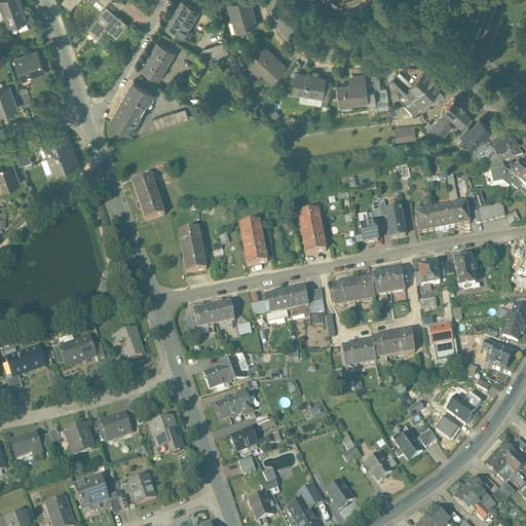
[(20,0),(0,0),(0,2),(9,27),(17,23),(20,29),(29,26),(20,0)]
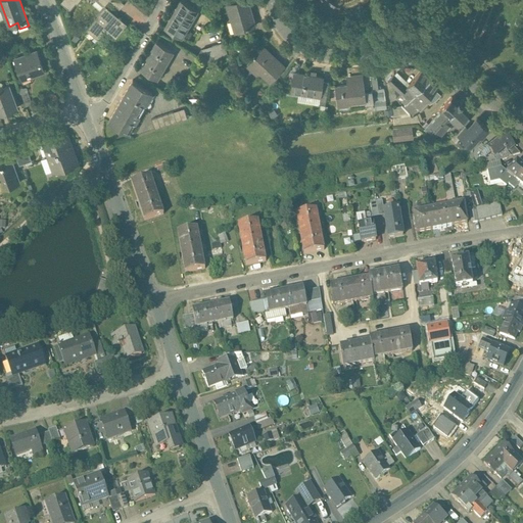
[(124,3),(121,0),(109,0),(120,8),(124,3)]
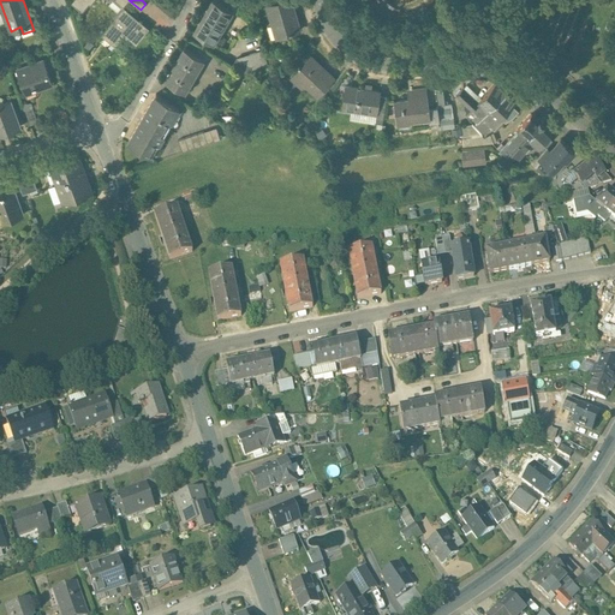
[(232,10),(215,0),(210,0),(193,30),(213,42),(232,10)]
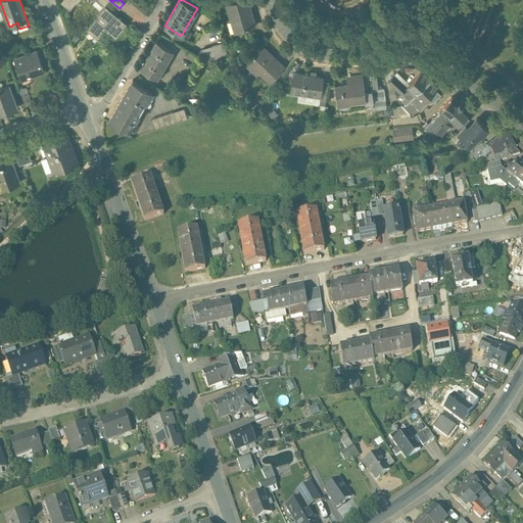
[(231,0),(227,1),(235,29),(254,22),(247,0),(231,0)]
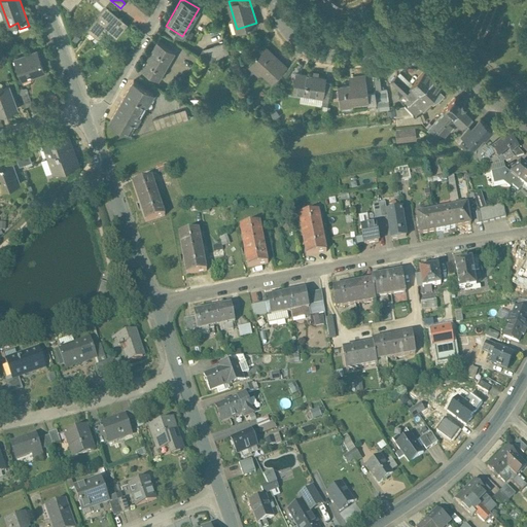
[(127,24),(106,6),(88,29),(96,36),(104,26),(116,36),(127,24)]
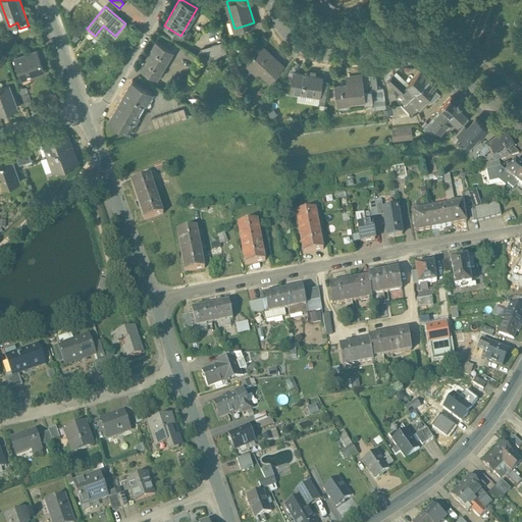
[(172,49),(156,40),(140,67),(156,76),(172,49)]
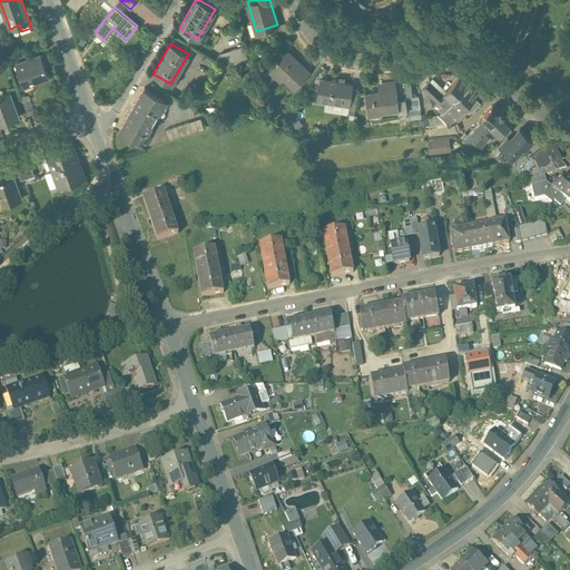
[(244,46),(219,52),(216,59),(227,66),(231,60),(233,59),(234,62),(248,59),(244,46)]
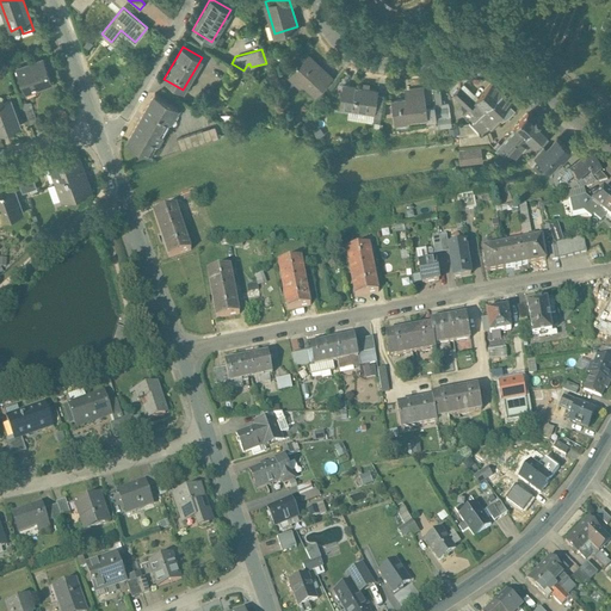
[(333,74),(308,51),(289,72),(301,82),(303,80),(316,92),(333,74)]
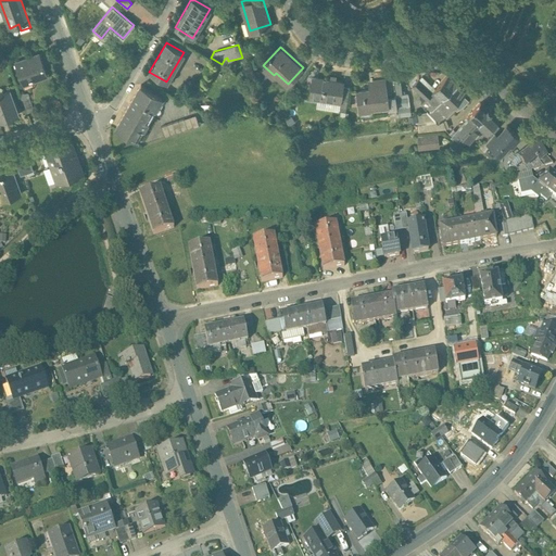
[(39,53),(15,62),(23,84),(48,74),(39,53)]
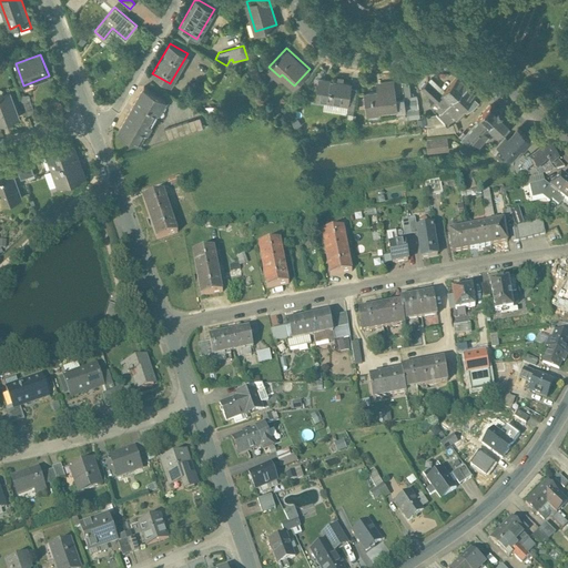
[(442,92),(435,99),(440,103),(445,108),(467,82),(458,73),(442,92)]
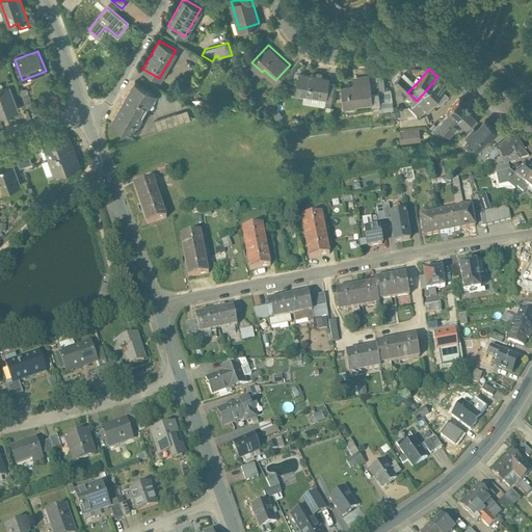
[(328,76),(298,72),(296,90),(317,94),(318,94),(318,91),(325,92),(325,95),(326,95),(328,79),(328,76)]
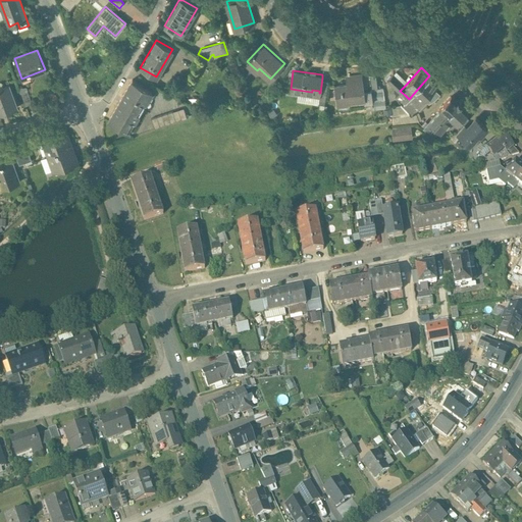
[(362,72),(350,73),(351,82),(334,84),(336,100),(348,99),(348,100),(364,98),(365,98),(364,90),(362,72)]
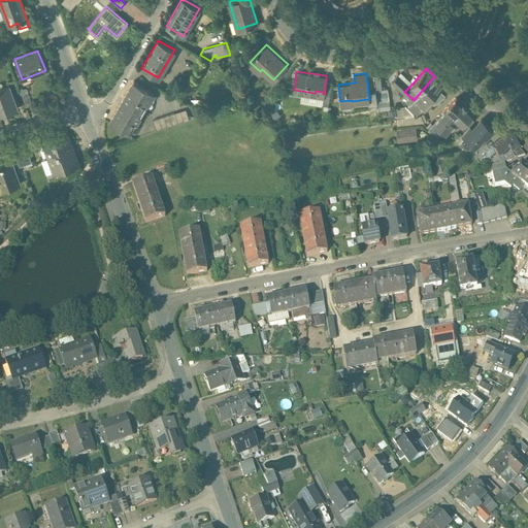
[(410,86),(397,73),(392,80),(404,92),(410,86)]
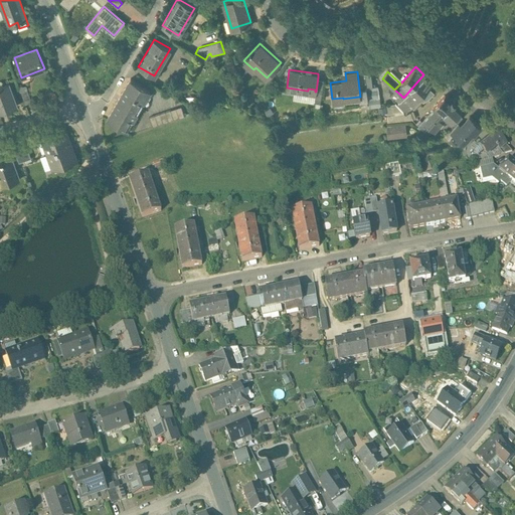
[(371,73),(364,74),(366,87),(372,86),(371,73)]
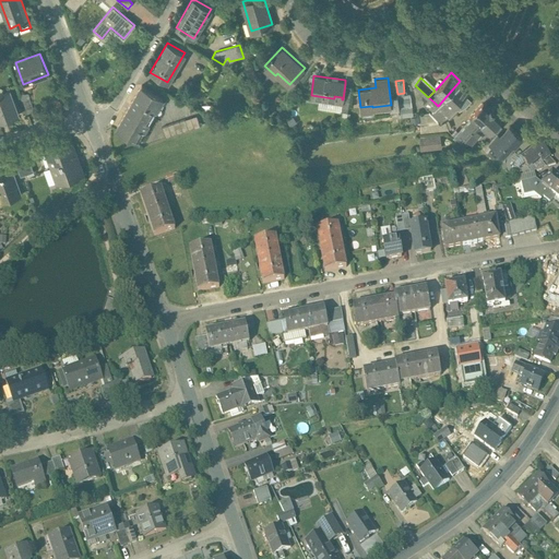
[(460,81),(438,106),(447,114),(449,116),(452,111),(450,110),(470,88),(460,81)]
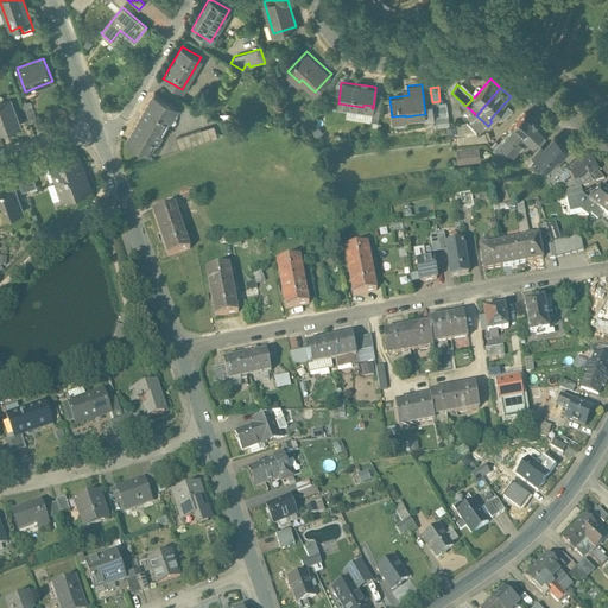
[(375,90),(373,108),(372,108),(371,116),(378,119),(382,92),(375,90)]
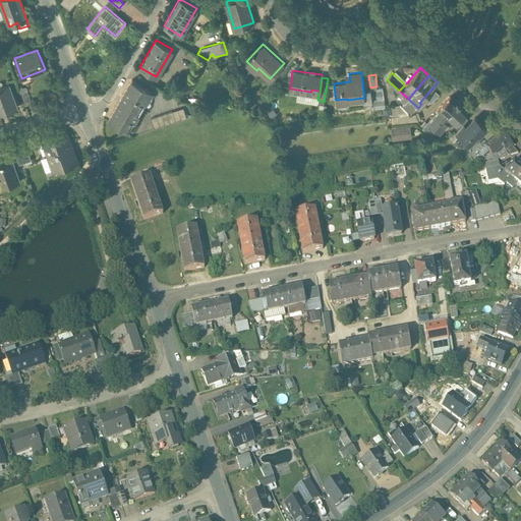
[(132,79),(108,119),(128,131),(152,91),(132,79)]
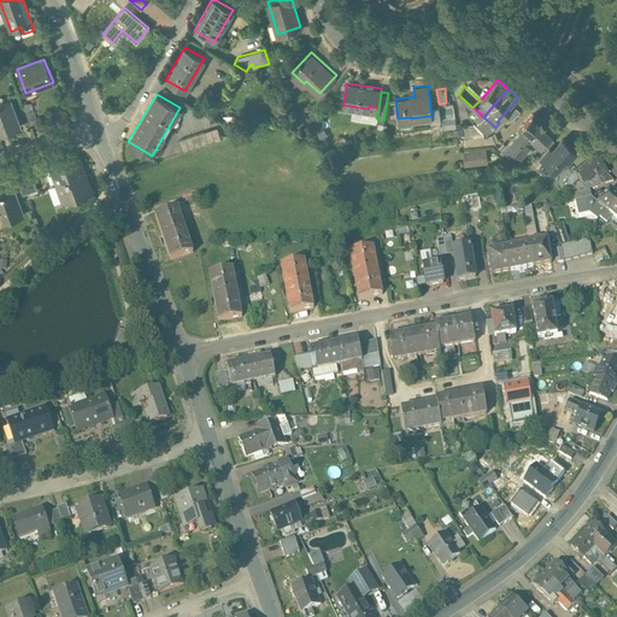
[(10,100),(0,103),(0,134),(21,127),(10,100)]
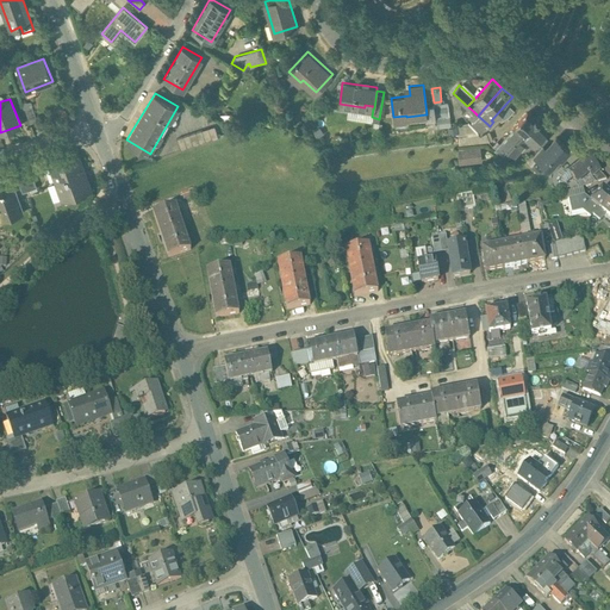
[(434,104),(425,105),(427,114),(425,114),(427,119),(435,117),(434,104)]
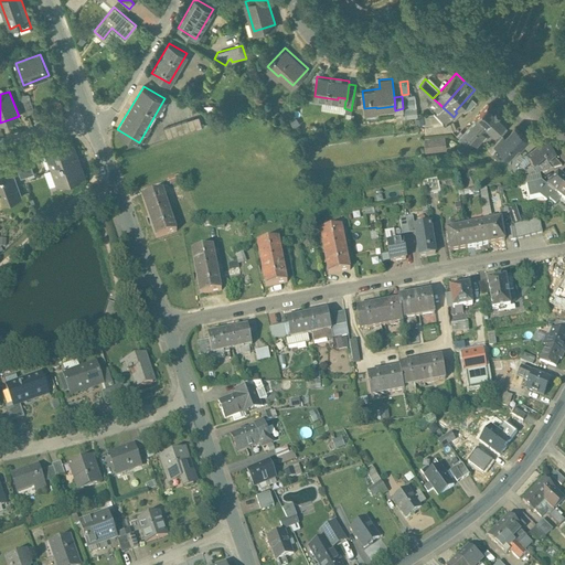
[(29,97),(22,100),(28,115),(34,113),(29,97)]
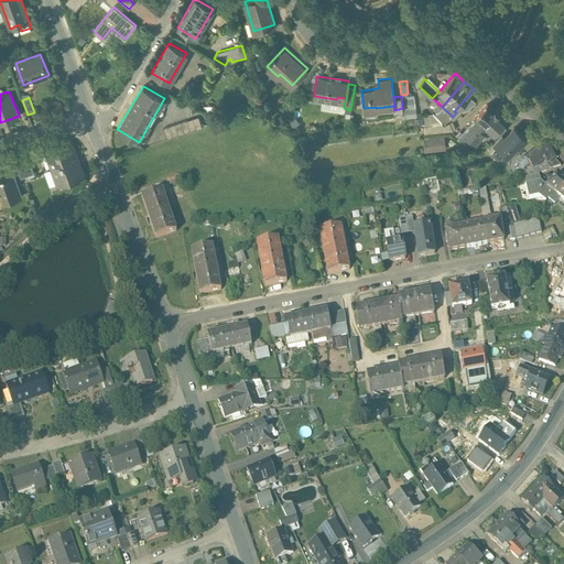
[(345,98),(337,97),(337,99),(336,99),(335,107),(344,108),(345,100),(345,98)]
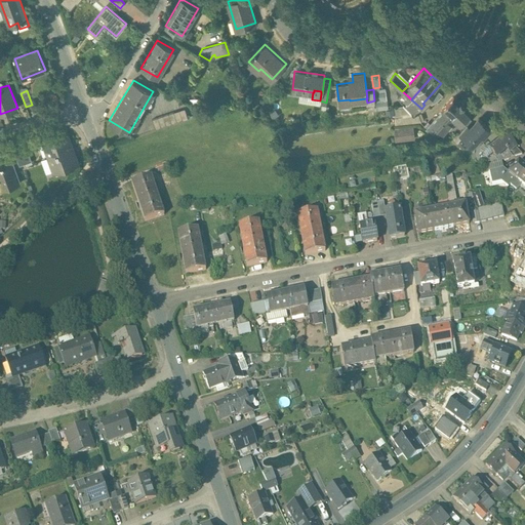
[(453,95),(442,109),(427,126),(433,131),(437,127),(448,114),(451,116),(462,103),(453,95)]
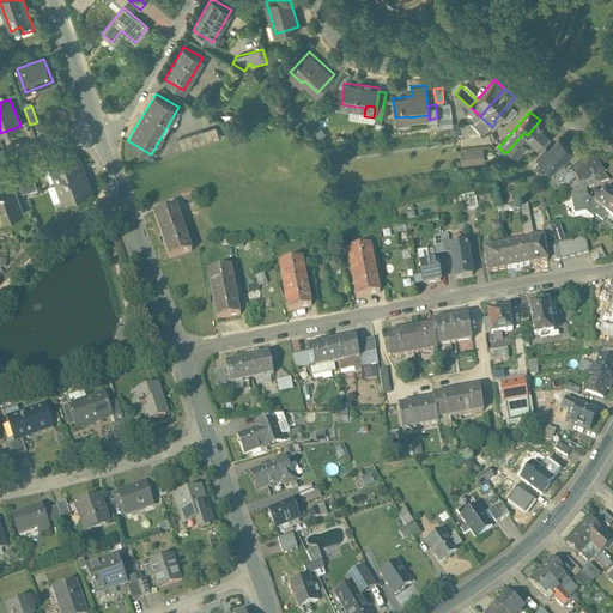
[(490,125),(480,116),(477,120),(474,122),(477,123),(484,131),(490,125)]
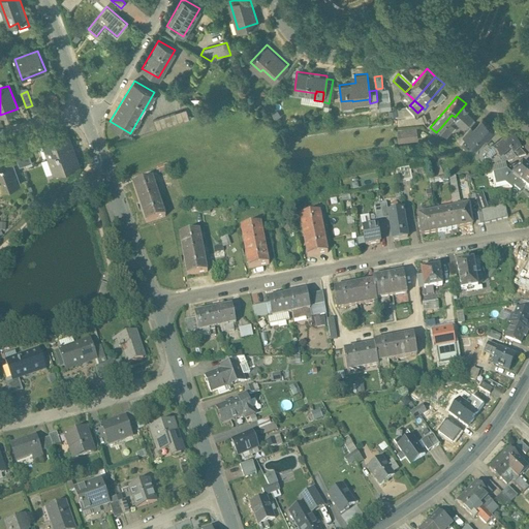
[(466,103),(455,117),(452,115),(440,128),(446,134),(458,121),(463,125),(471,116),(474,112),(466,103)]
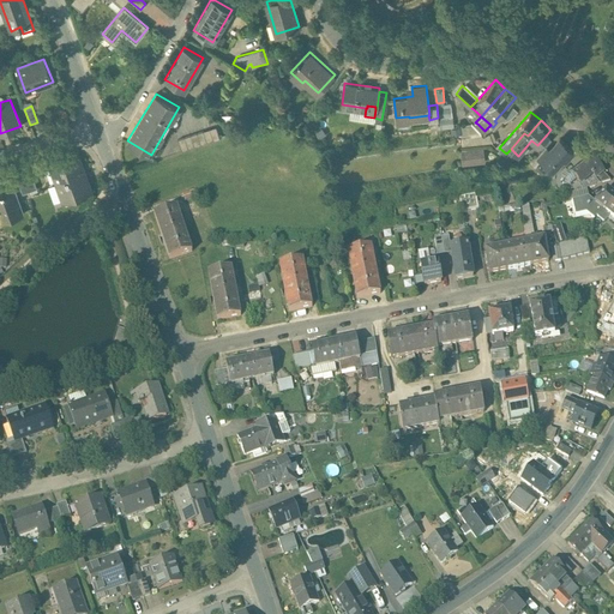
[(471,122),(459,124),(462,137),(481,132),(471,122)]
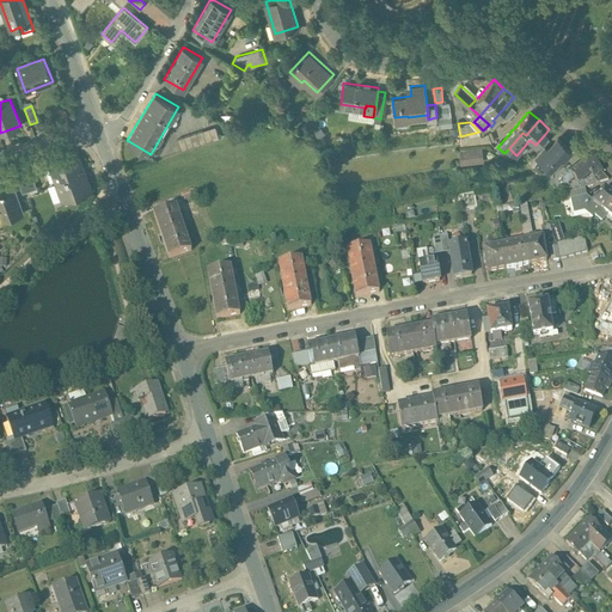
[(215,126),(177,138),(182,150),(219,138),(215,126)]
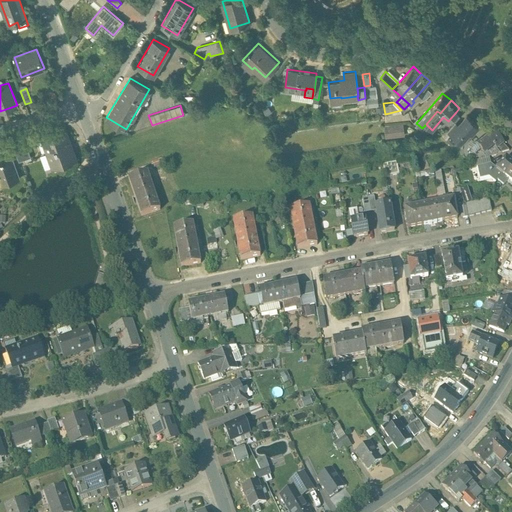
[(456,112),(448,121),(452,124),(455,120),(460,115),(456,112)]
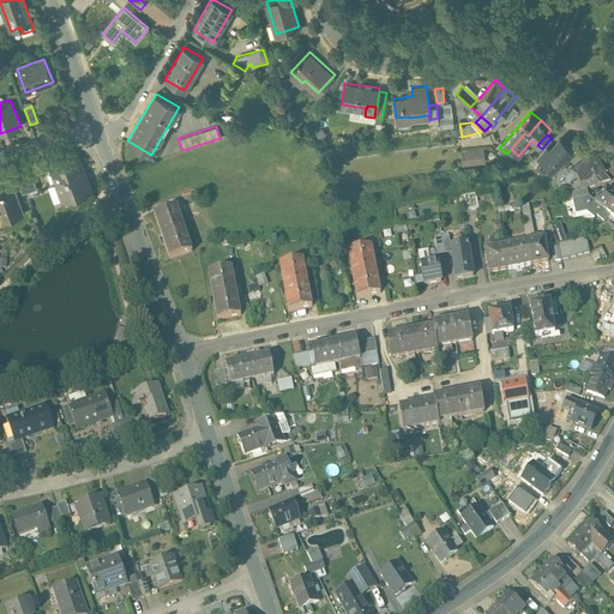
[(551,149),(541,160),(552,169),(564,156),(566,158),(573,150),(560,137),(551,149)]
